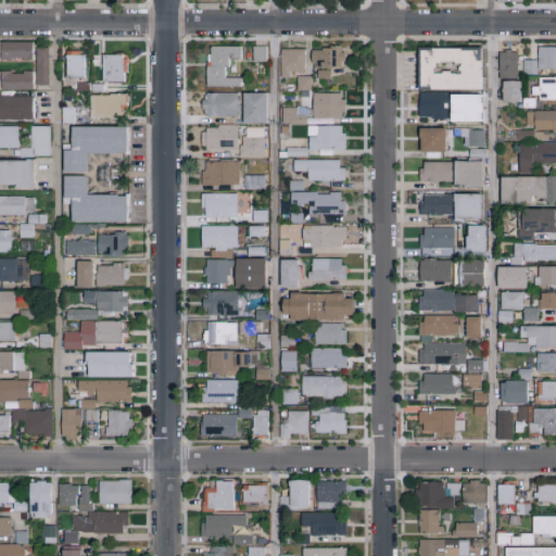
[(32,40),(0,40),(0,59),(33,59),(32,40)]
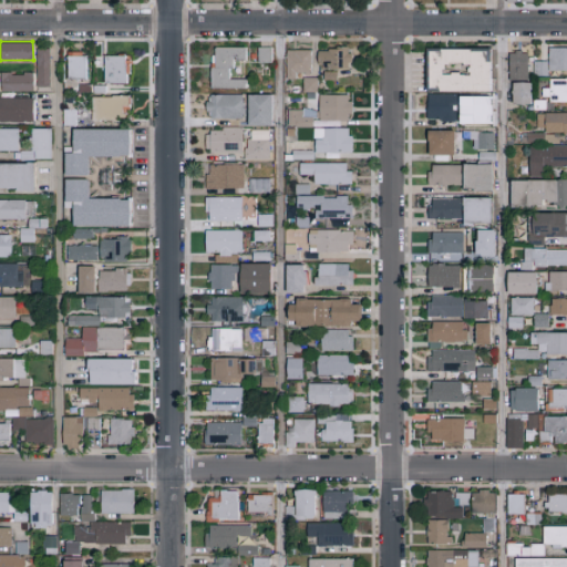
[(246,47),(214,47),(213,88),(246,88),(246,78),(230,78),(232,59),(246,59),(246,47)]
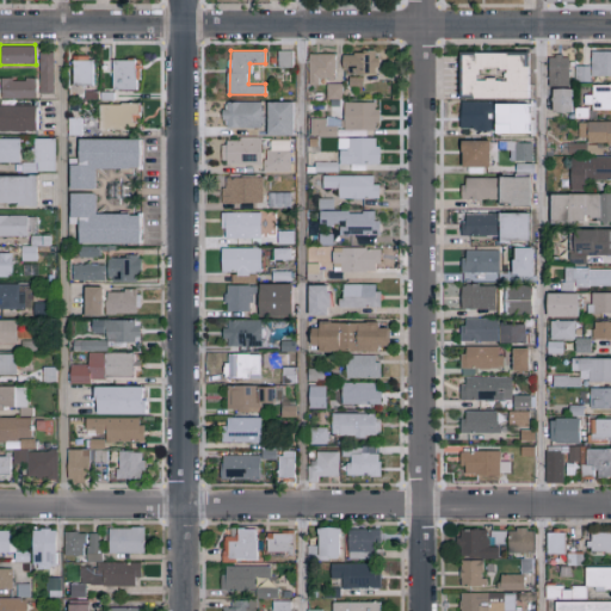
[(591,76),(610,75),(610,50),(591,50),(591,76)]
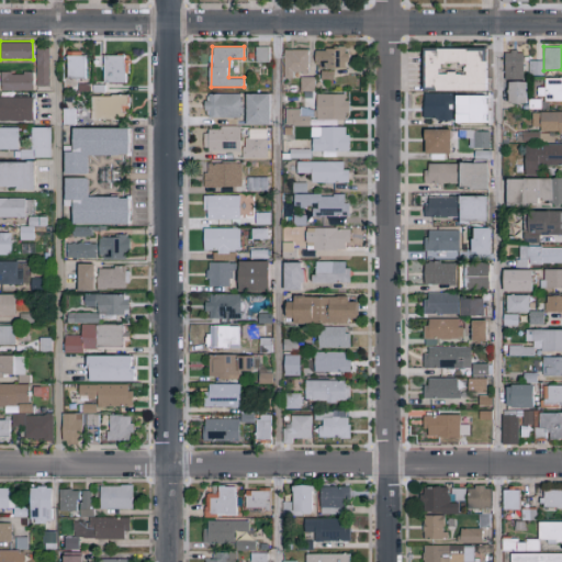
[(36,86),(48,86),(49,47),(36,47),(36,86)]
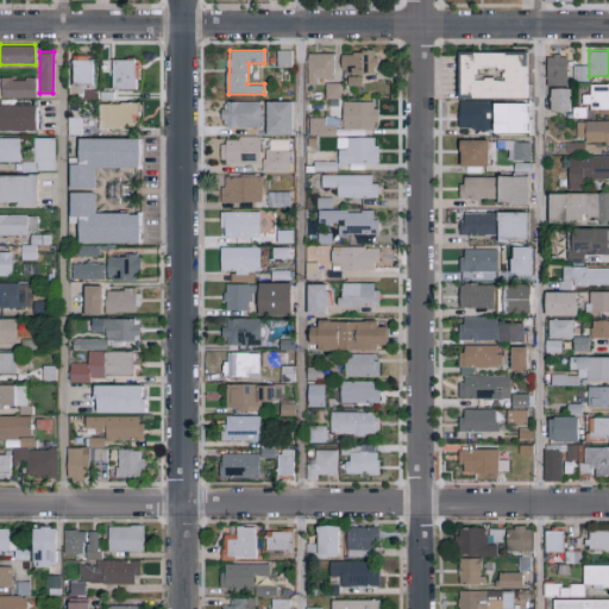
[(375,74),(375,51),(343,51),(343,73),(375,74)]
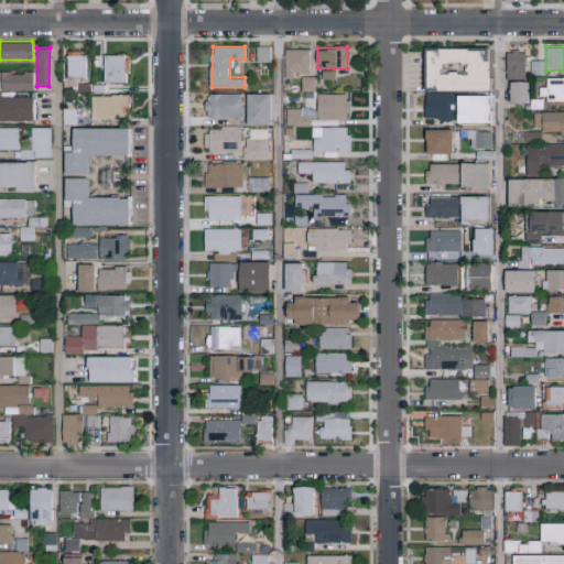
[(487,90),(488,49),(426,47),(425,89),(487,90)]
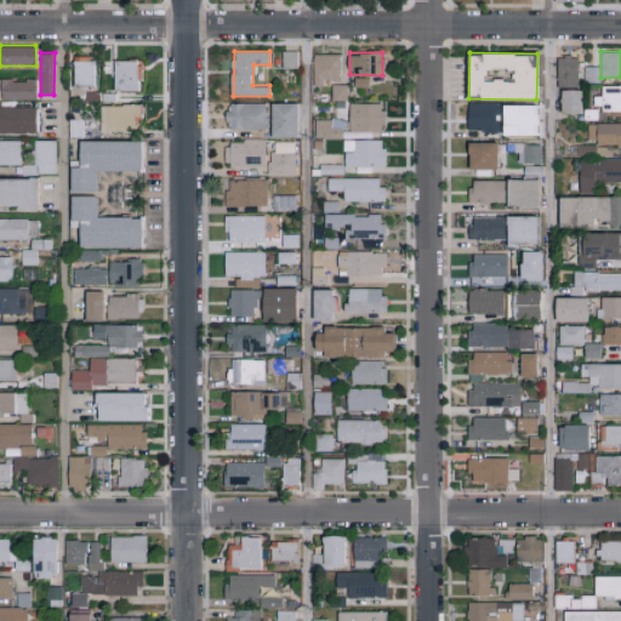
[(340,79),(341,53),(313,53),(313,86),(323,86),(324,79),(340,79)]
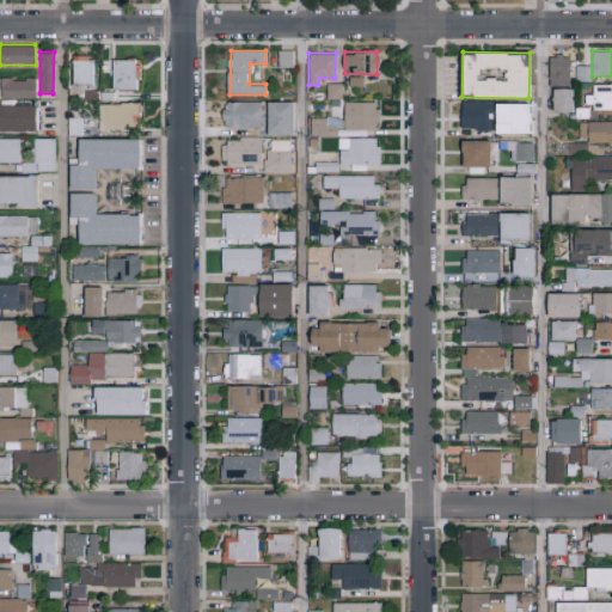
[(92,56),(73,56),(73,85),(92,85),(92,56)]
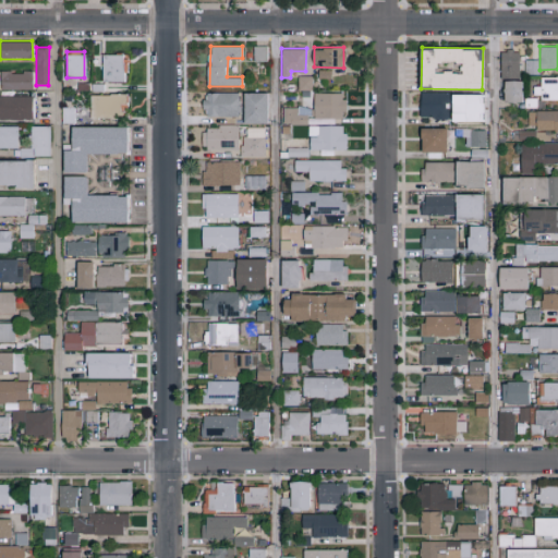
[(519,77),(520,51),(501,51),(500,77),(519,77)]
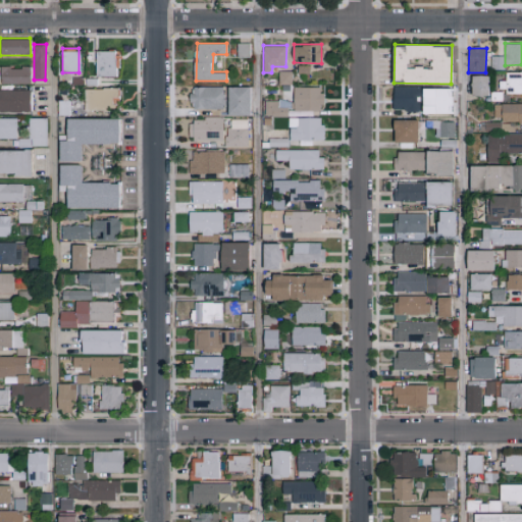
[(117,50),(96,51),(96,76),(117,76),(117,50)]
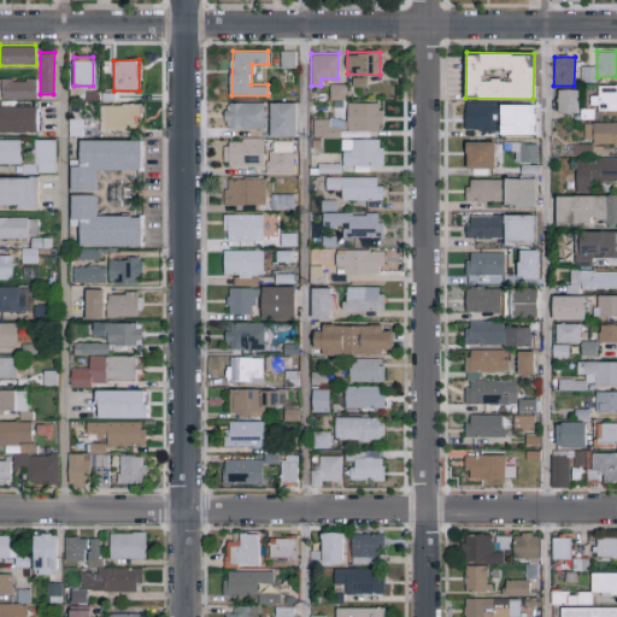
[(581,66),(580,81),(595,82),(597,66),(581,66)]
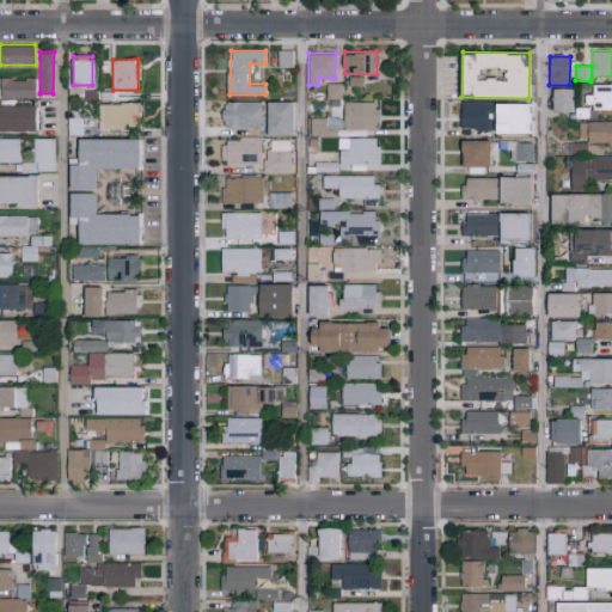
[(349,86),(362,86),(363,77),(349,75),(349,86)]
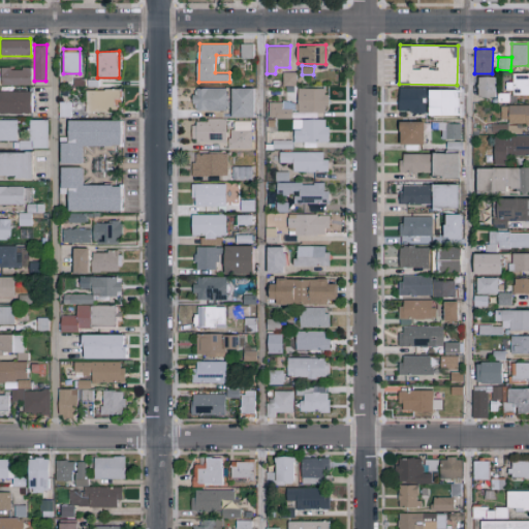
[(0,84),(31,84),(31,67),(0,67),(0,84)]
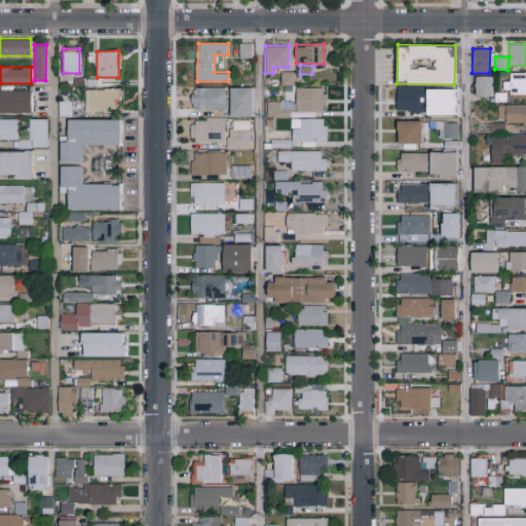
[(525,95),(525,72),(510,72),(510,95),(525,95)]
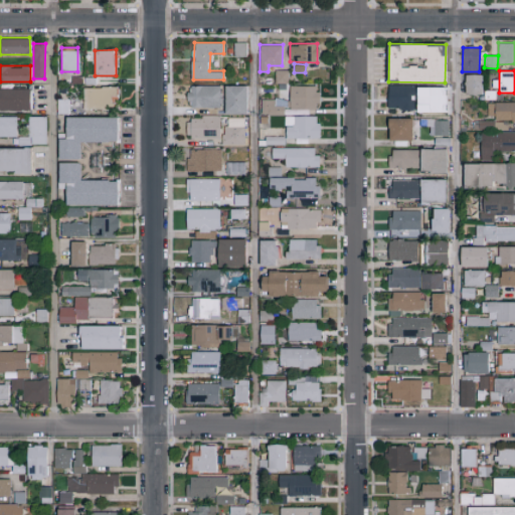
[(482,73),(466,73),(465,94),(482,95),(482,73)]
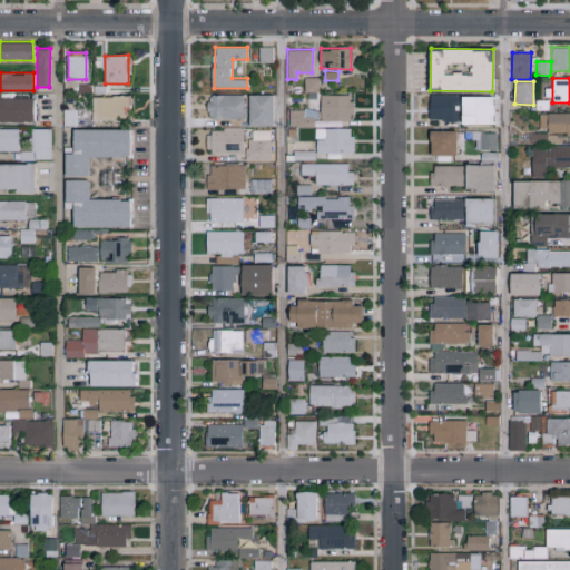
[(273,125),(273,94),(249,94),(248,125),(273,125)]
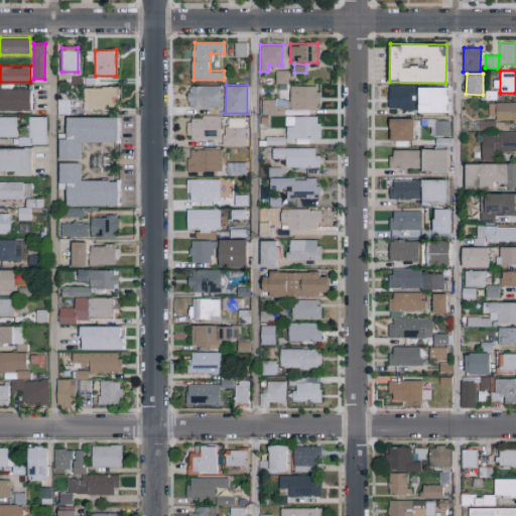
[(388,109),(415,109),(416,86),(389,85),(388,109)]
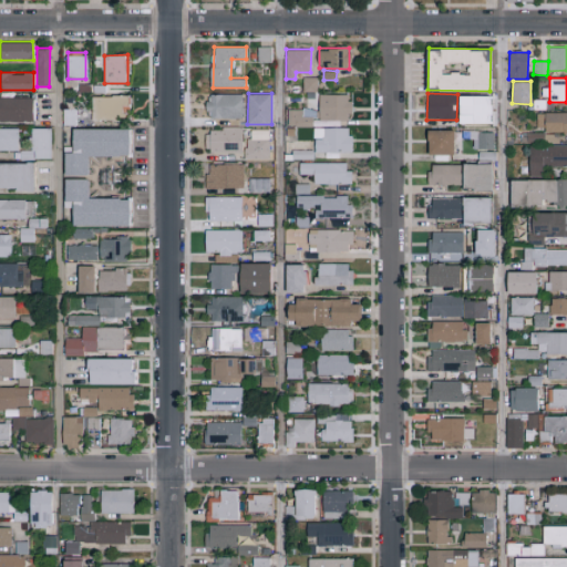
[(241,94),(208,94),(208,119),(241,119),(241,94)]
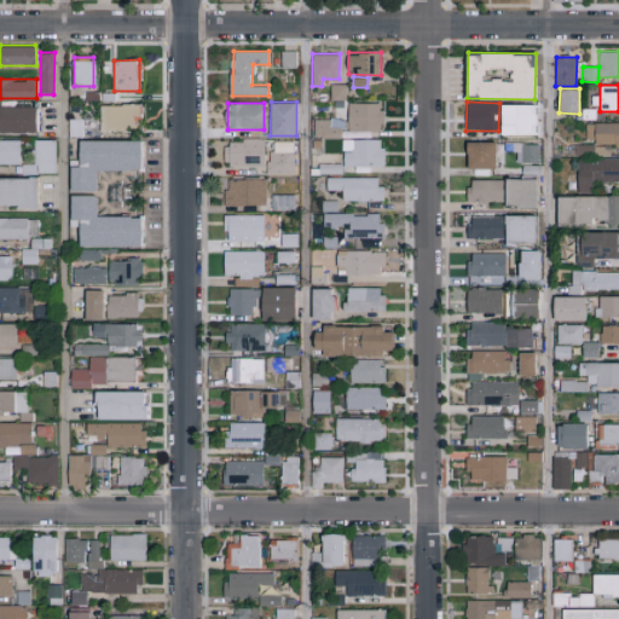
[(382,103),(347,103),(347,129),(382,129),(382,103)]
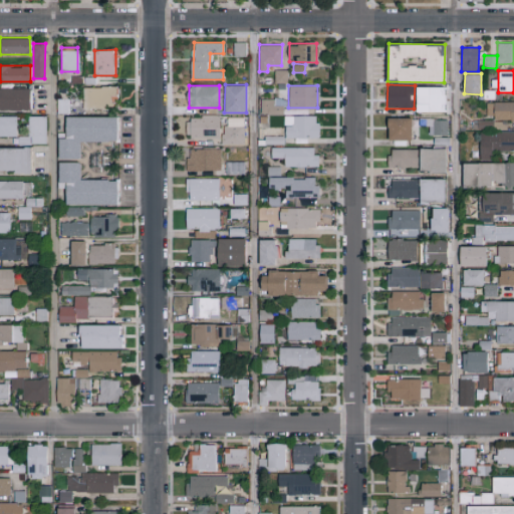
[(83,86),(83,108),(110,108),(110,101),(117,101),(117,87),(83,86)]
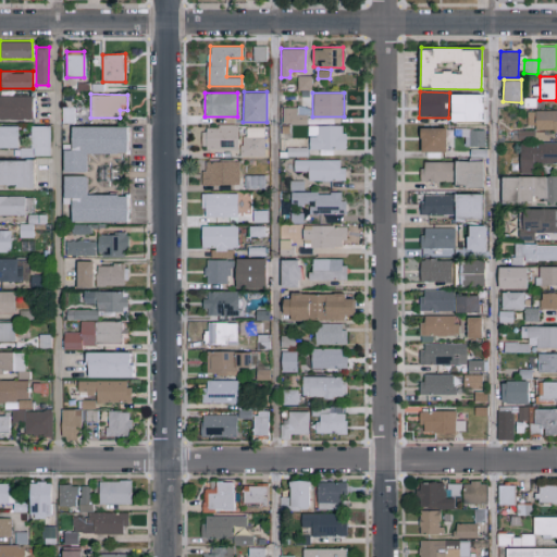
[(0,95),(0,118),(34,119),(34,96),(0,95)]
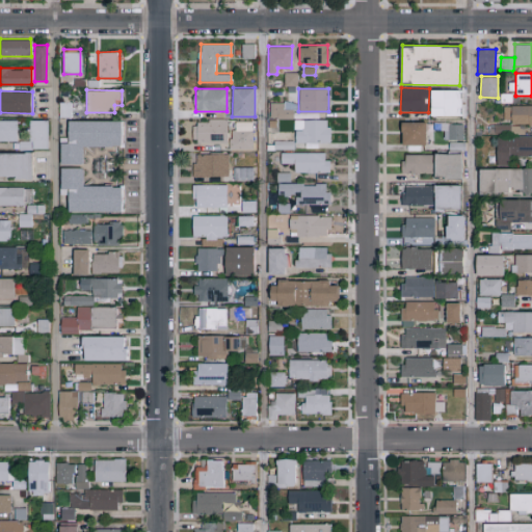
[(270,102),(269,117),(293,118),(294,103),(270,102)]
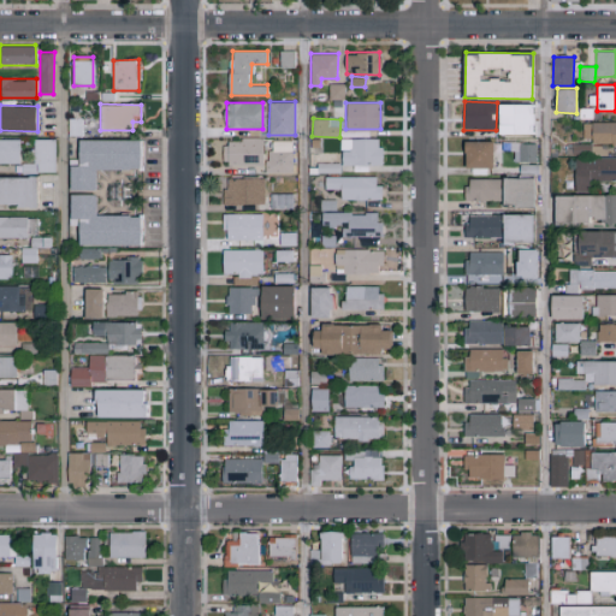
[(615,122),(582,122),(582,142),(615,142),(615,122)]
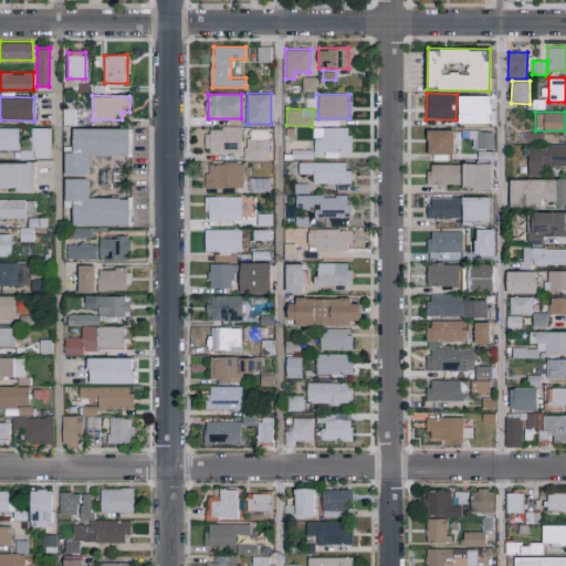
[(349,126),(320,127),(320,135),(313,135),(314,155),(338,155),(338,152),(350,152),(349,126)]
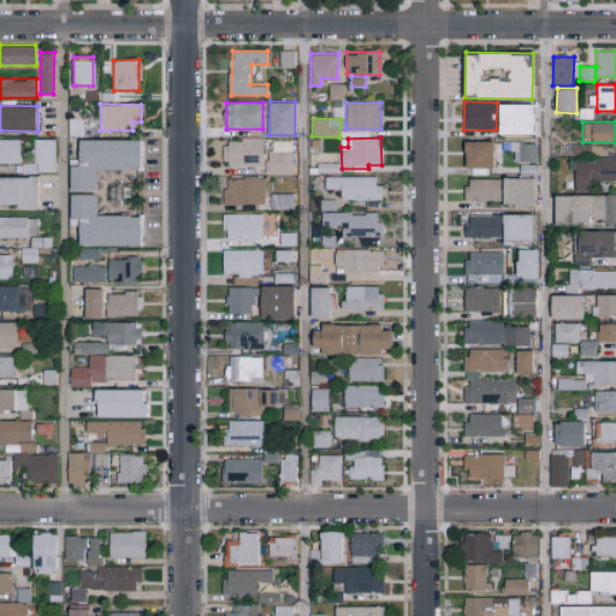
[(0,163),(19,164),(19,140),(0,138),(0,163)]
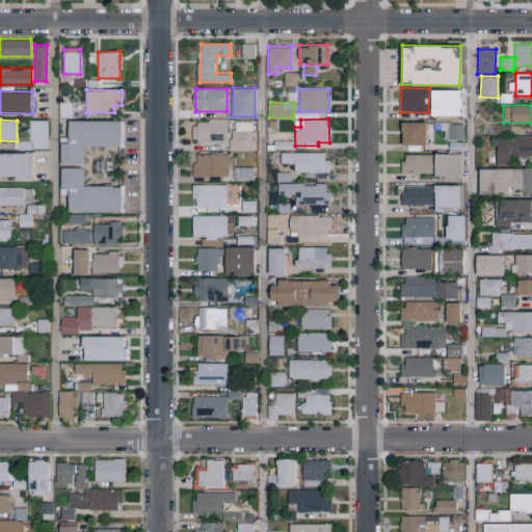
[(48,120),(29,121),(29,140),(18,141),(18,150),(49,150),(48,120)]
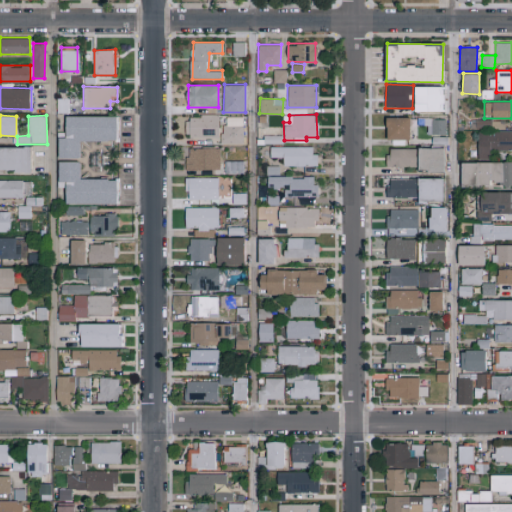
[(117,116),(66,115),(66,138),(58,138),(58,157),(80,158),(80,140),(117,141),(117,116)]
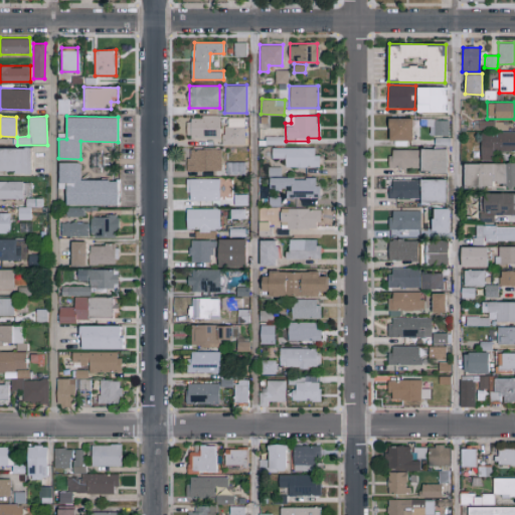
[(219,138),(219,117),(186,117),(186,137),(219,138)]
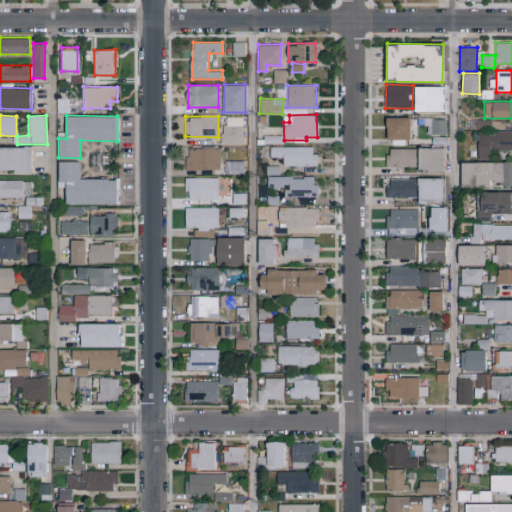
[(242,144),(243,116),(226,116),(226,125),(222,125),(221,144),(242,144)]
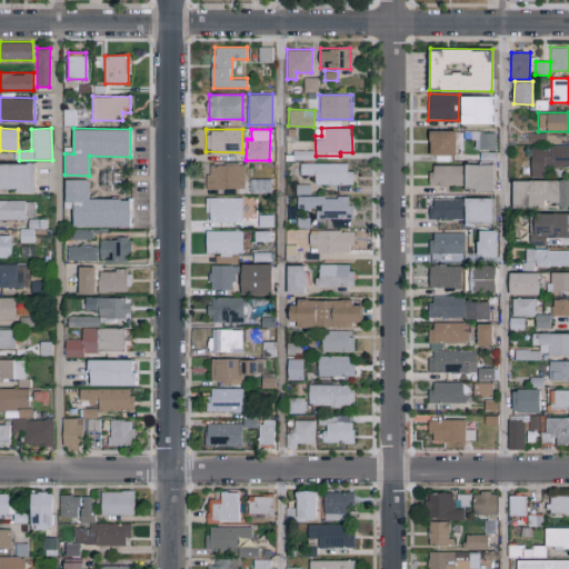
[(430,155),(456,153),(456,129),(430,130),(430,155)]
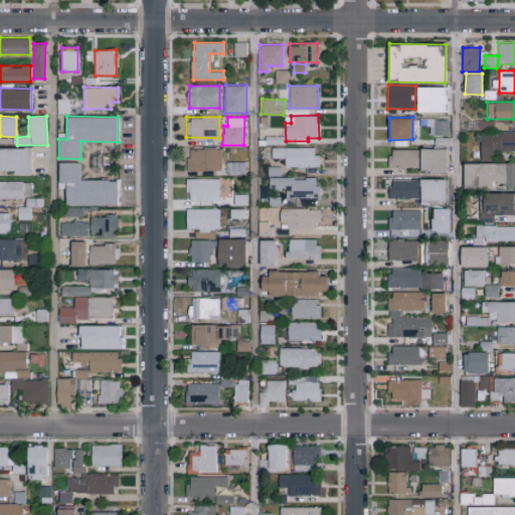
[(449,120),(435,120),(434,135),(448,135),(449,120)]
